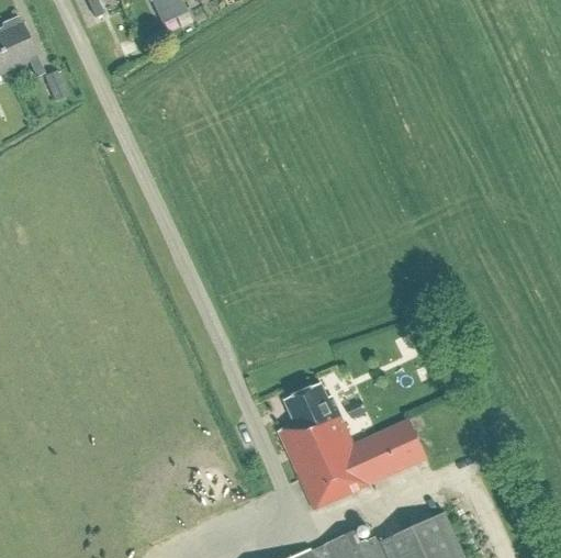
[(110,30),(125,21),(114,0),(110,0),(98,7),(110,30)]
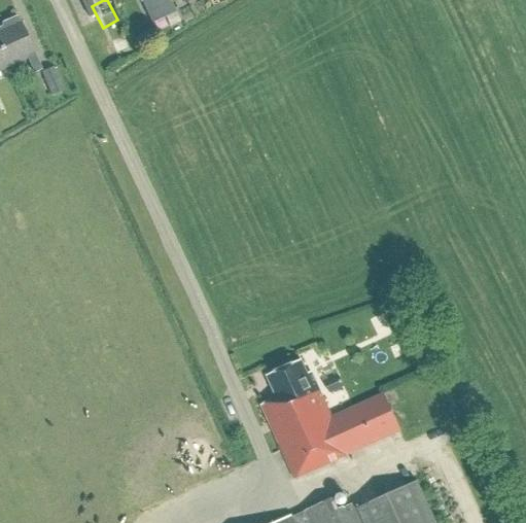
[(141,0),(150,20),(162,14),(154,0),(141,0)]
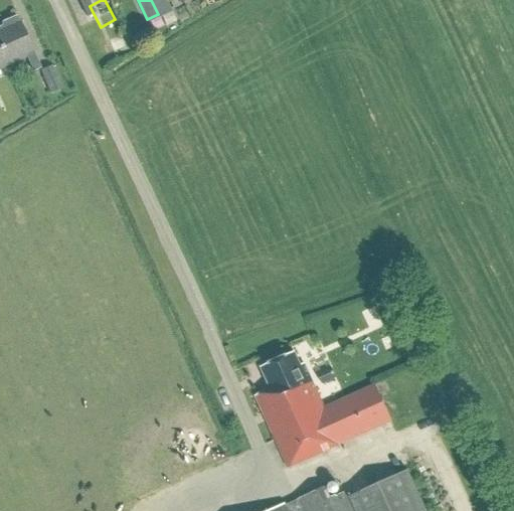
[(151,0),(158,14),(169,9),(165,0),(151,0)]
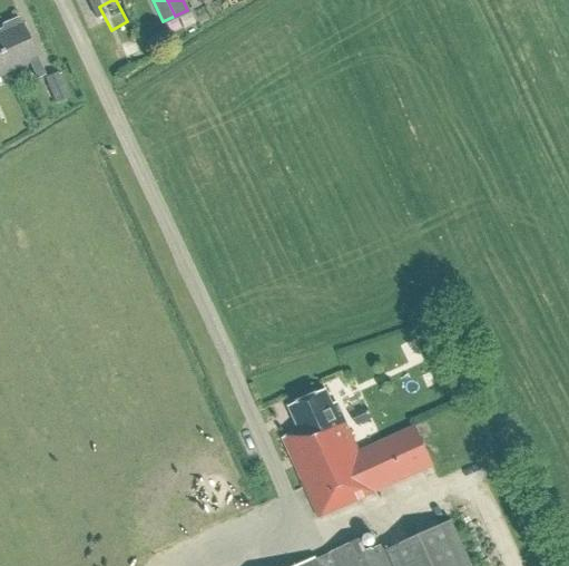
[(104,31),(94,9),(80,16),(91,38),(104,31)]
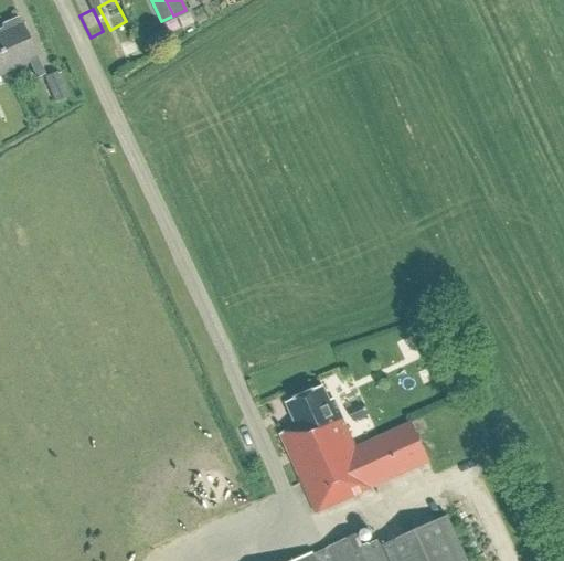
[(19,18),(0,25),(0,51),(7,67),(35,55),(19,18)]
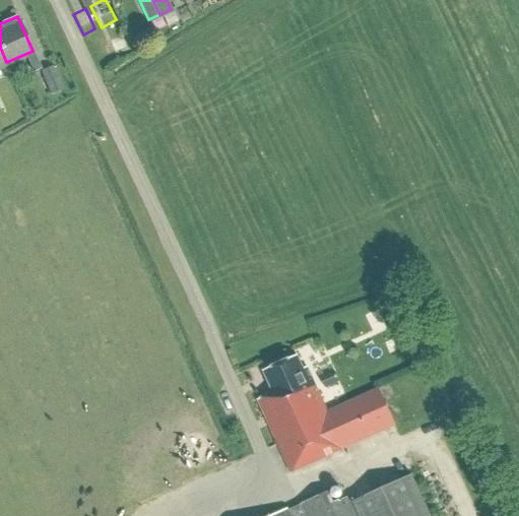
[(137,21),(124,29),(131,42),(144,35),(137,21)]
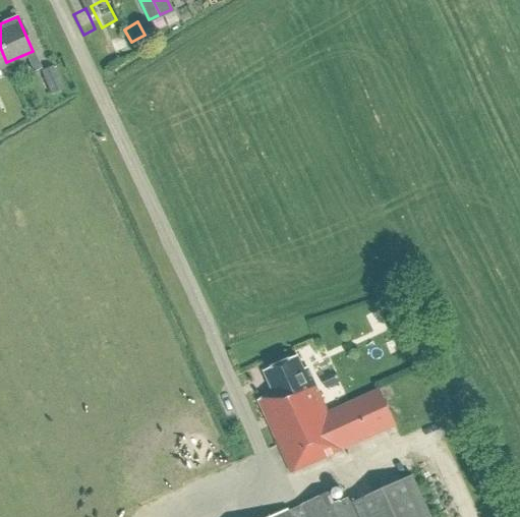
[(118,27),(110,32),(119,50),(126,47),(118,27)]
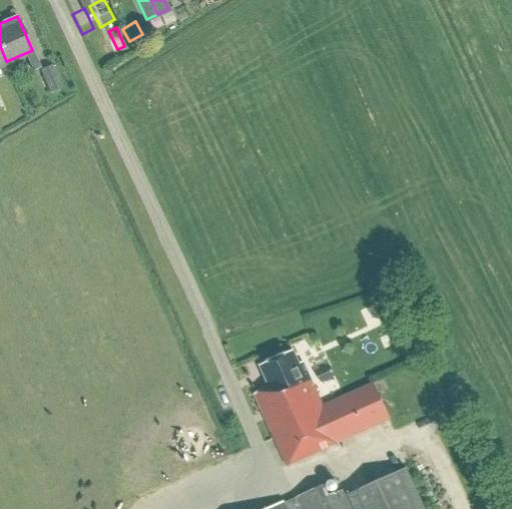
[(59,83),(48,57),(36,63),(47,89),(59,83)]
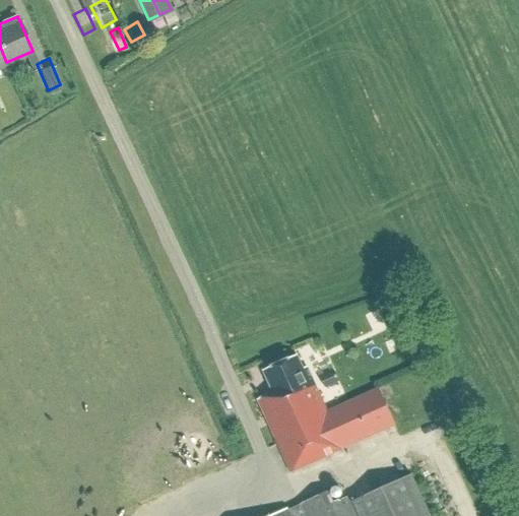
[(392,298),(396,311),(411,307),(407,293),(392,298)]
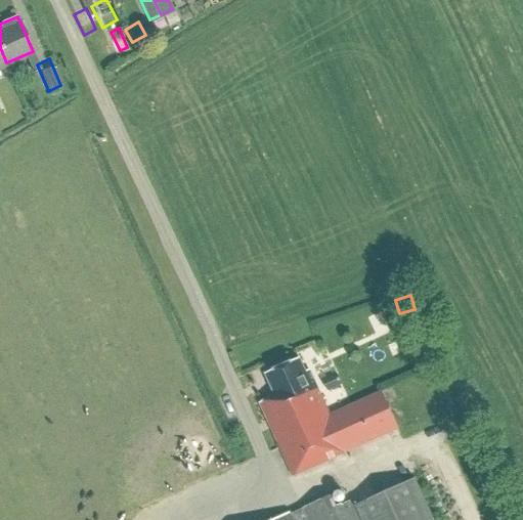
[(389,305),(377,310),(383,325),(395,318),(389,305)]
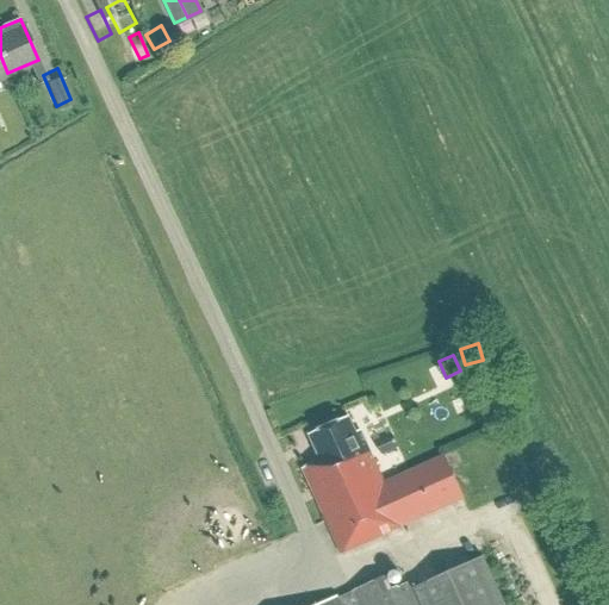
[(337,552),(459,497),(440,454),(383,480),(364,438),(359,440),(348,415),(308,432),(318,457),(299,466),(337,552)]
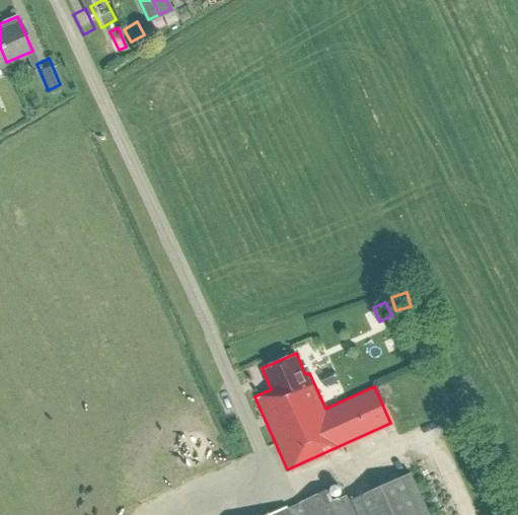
[(317,373),(322,383),(337,377),(333,366),(317,373)]
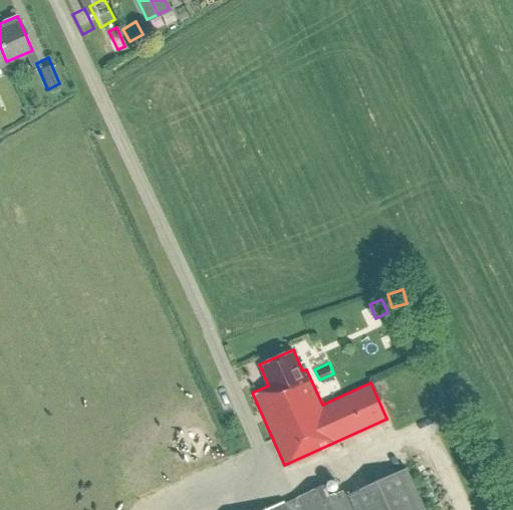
[(426,509),(406,467),(343,496),(335,479),(293,498),(295,501),(283,506),(282,504),(268,509),(426,509)]
